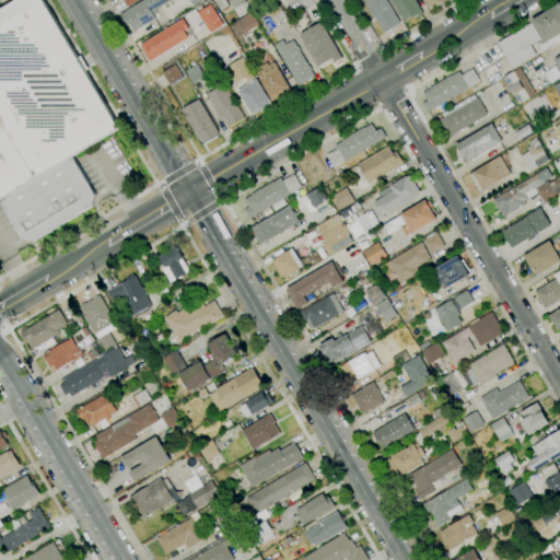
[(0,200),(0,10),(16,0),(44,0),(120,129),(73,156),(0,200)]
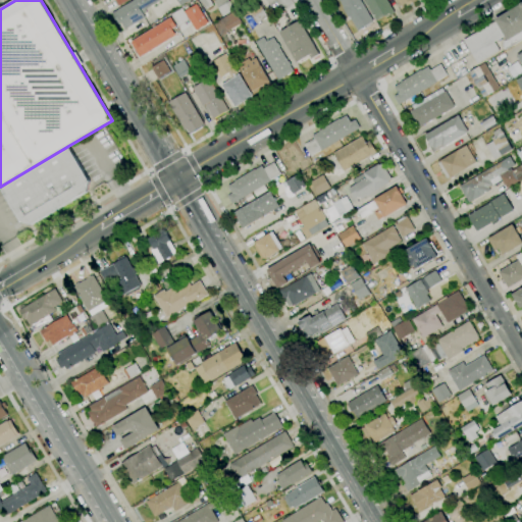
[(125,30),(121,22),(118,24),(112,13),(134,0),(160,0),(145,9),(147,12),(144,14),(146,17),(125,30)]
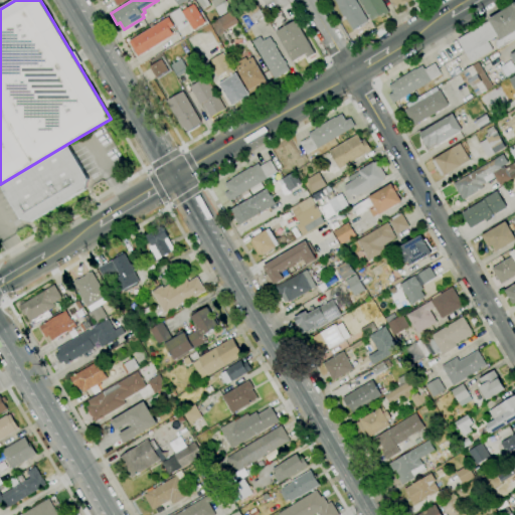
[(203,10),(195,0),(206,0),(210,5),(203,10)]
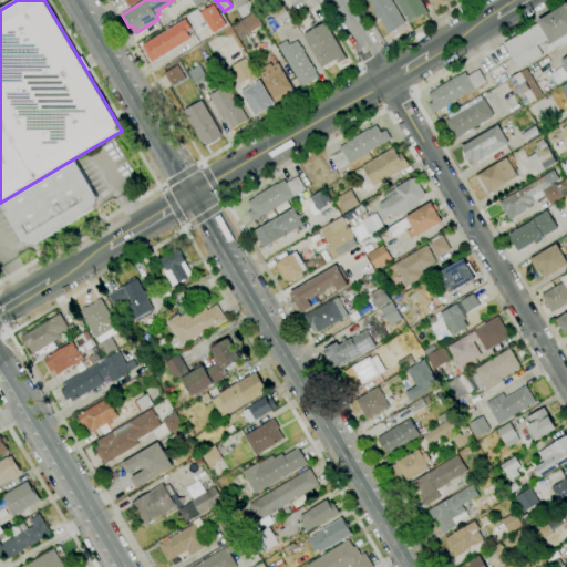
[(241,18),(236,9),(237,9),(233,1),(234,0),(248,0),(249,1),(255,10),(241,18)]
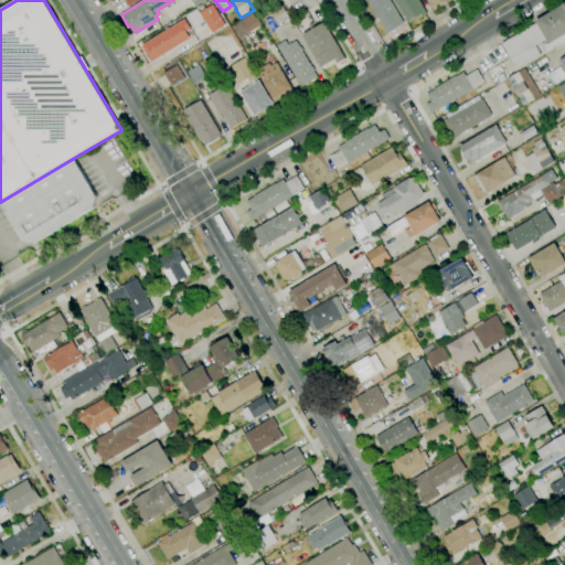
[(387,33),(368,0),(390,0),(404,23),(387,33)]
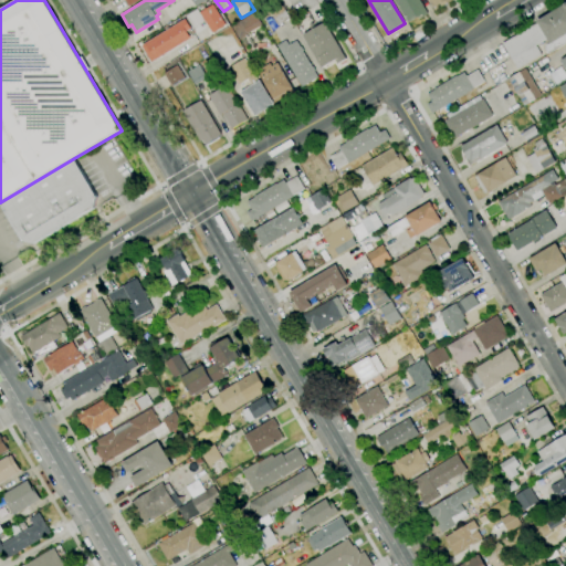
[(409,23),(394,0),(419,0),(428,14),(419,19),(418,18),(409,23)]
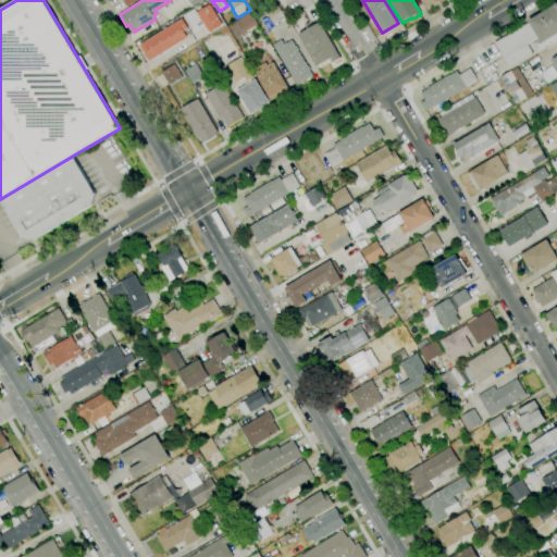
[(425,9),(420,0),(447,0),(438,4),(437,2),(425,9)]
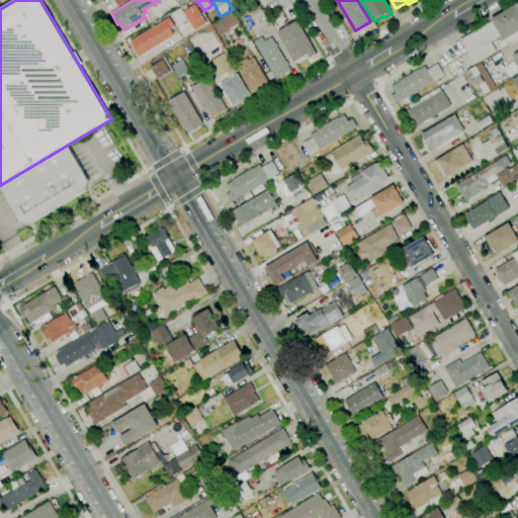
[(503,38),(501,35),(492,20),(492,19),(517,3),(517,32),(505,40),(503,38)]
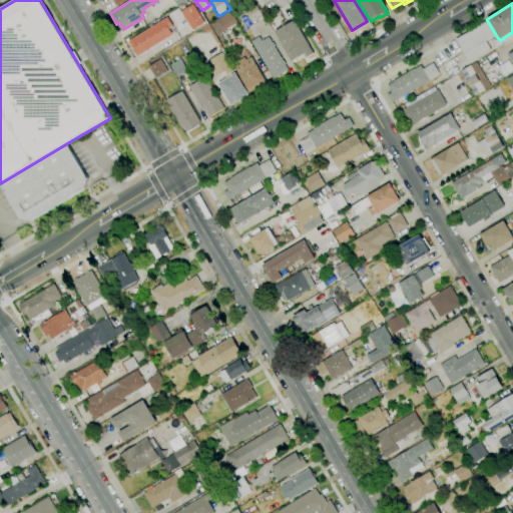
[(192,30),(181,12),(192,4),(204,23),(192,30)]
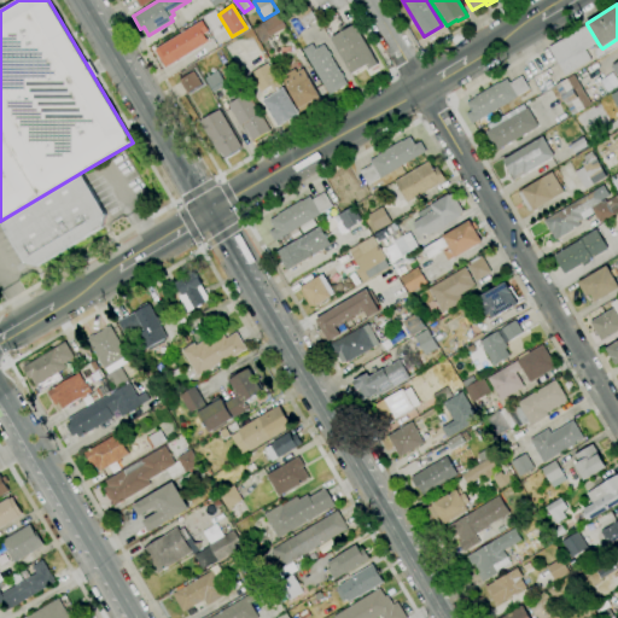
[(304,28),(296,15),(309,6),(318,21),(304,28)]
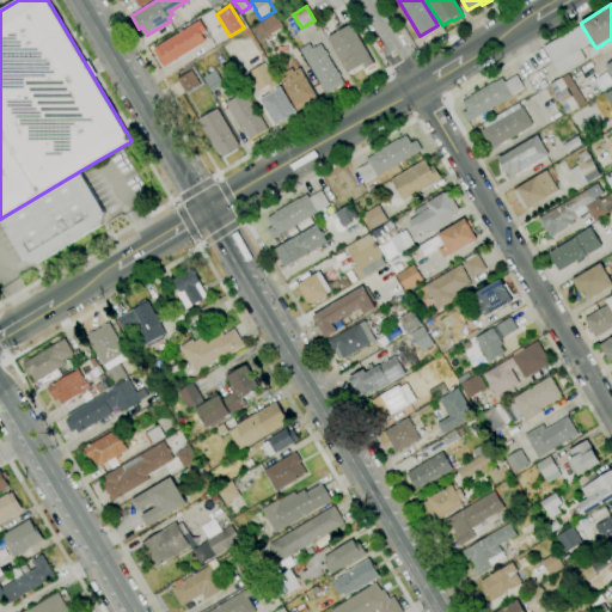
[(267,37),(257,24),(275,12),(283,26),(267,37)]
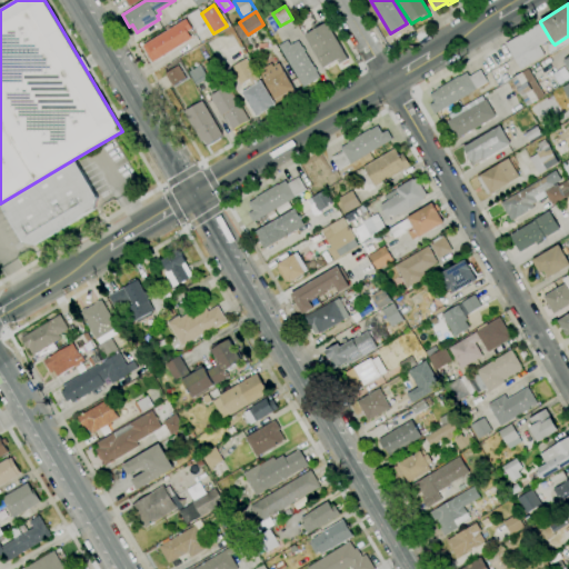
[(153,63),(143,46),(187,19),(192,29),(188,32),(192,39),(153,63)]
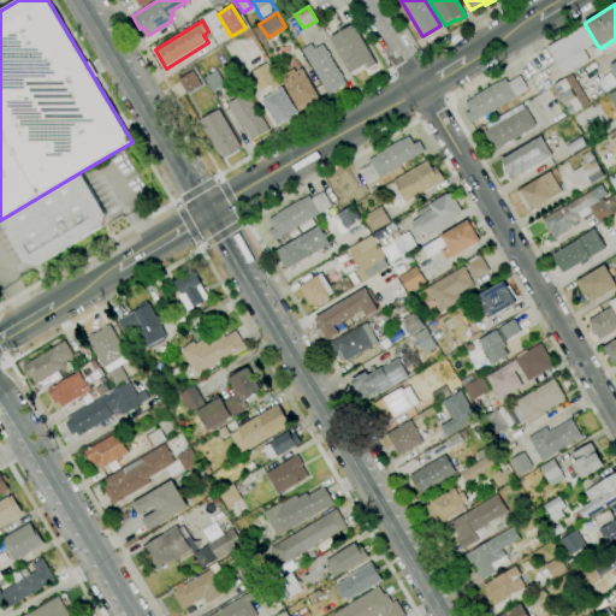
[(351,73),(330,39),(353,24),(378,64),(368,70),(365,65),(351,73)]
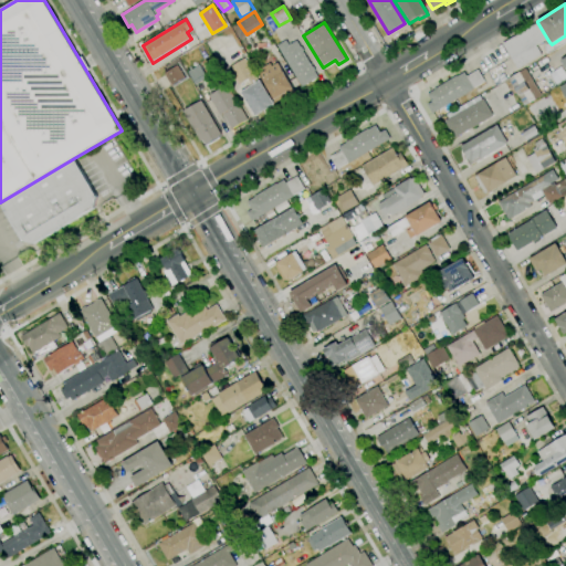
[(547,39),(536,45),(542,54),(517,69),(502,44),(537,22),(547,39)]
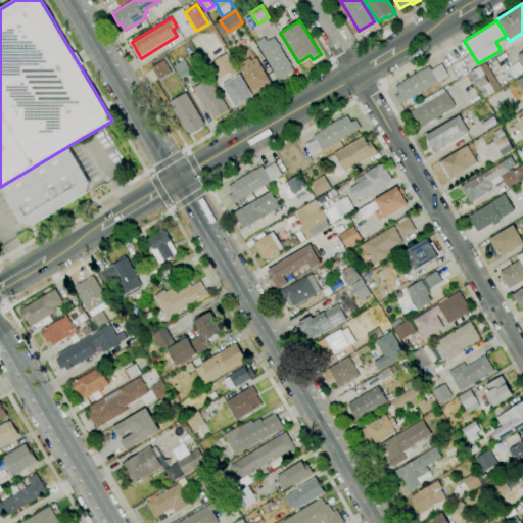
[(511,40),(522,32),(522,40),(515,45),(511,40)]
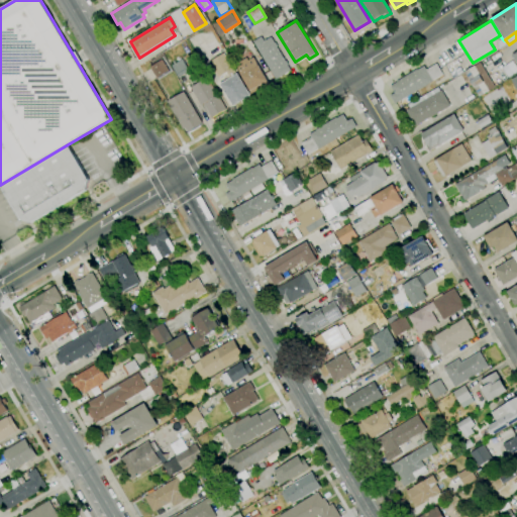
[(276,80),(253,41),(262,36),(265,40),(271,36),(291,71),(276,80)]
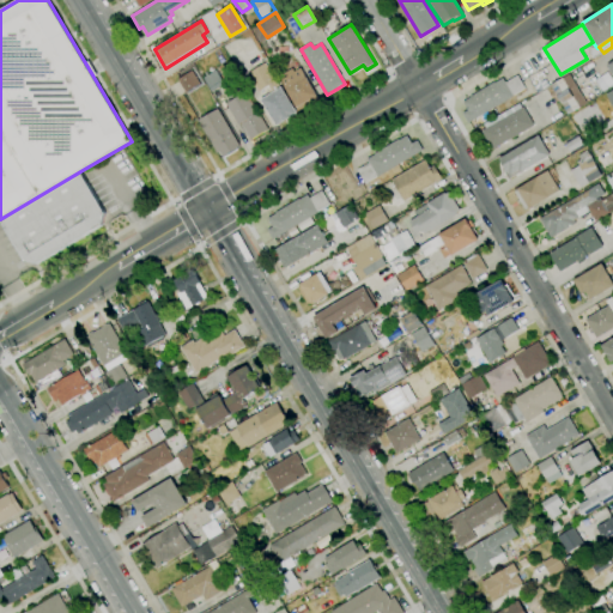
[(604,53),(593,59),(589,53),(590,52),(589,49),(595,46),(598,48),(599,47),(604,53)]
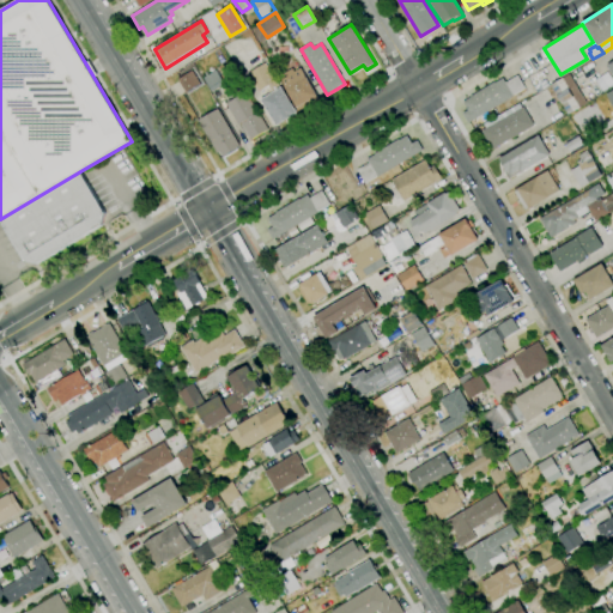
[(277,126),(261,99),(272,92),(268,86),(259,92),(248,73),(265,64),(280,87),(281,87),(297,113),(277,126)]
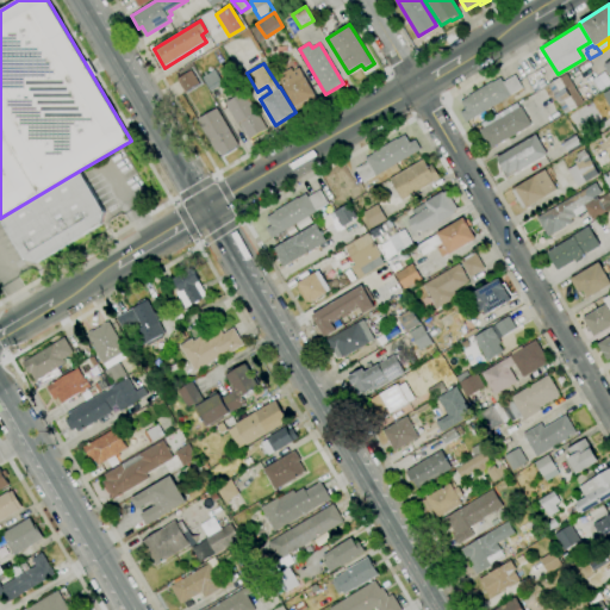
[(299,110),(297,107),(296,109),(285,89),(286,88),(280,80),(299,68),(305,78),(316,95),(302,105),(304,107),(299,110)]
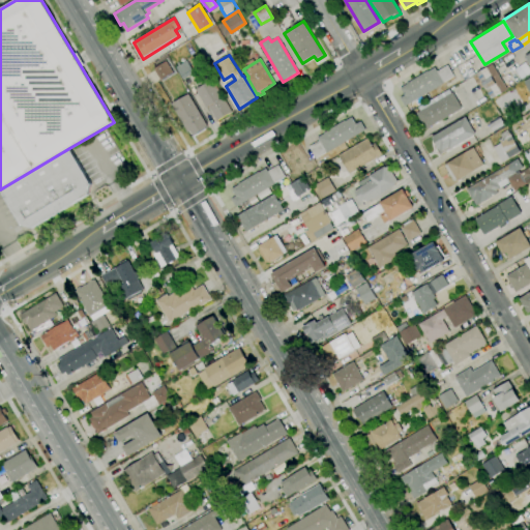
[(183,80),(175,67),(186,60),(194,72),(183,80)]
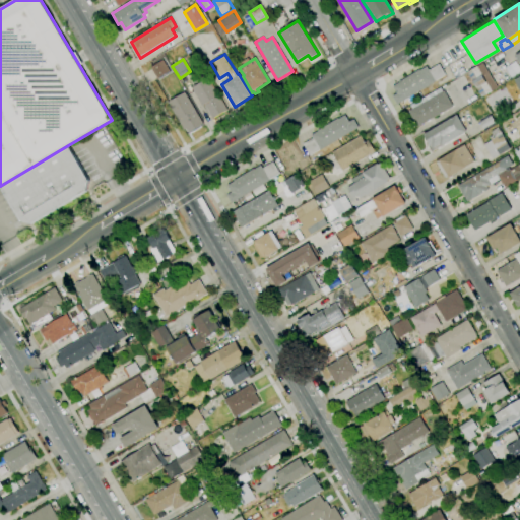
[(157,79),(150,68),(163,60),(171,71),(157,79)]
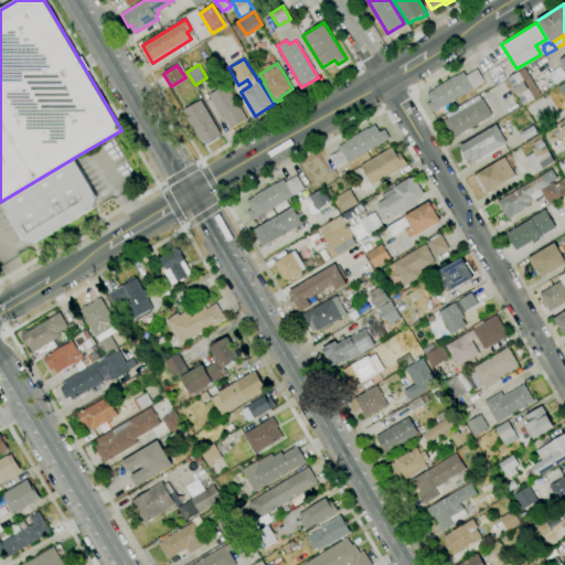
[(539,95),(523,68),(508,77),(524,104),(539,95)]
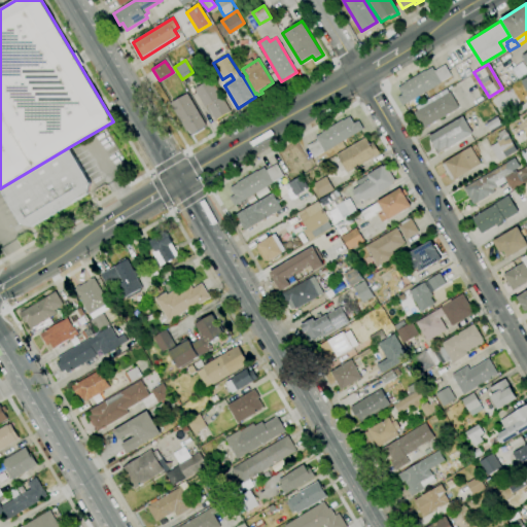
[(402,106),(397,97),(401,95),(397,88),(405,83),(403,82),(425,70),(426,71),(432,67),(434,71),(445,65),(452,75),(441,81),(442,82),(402,106)]
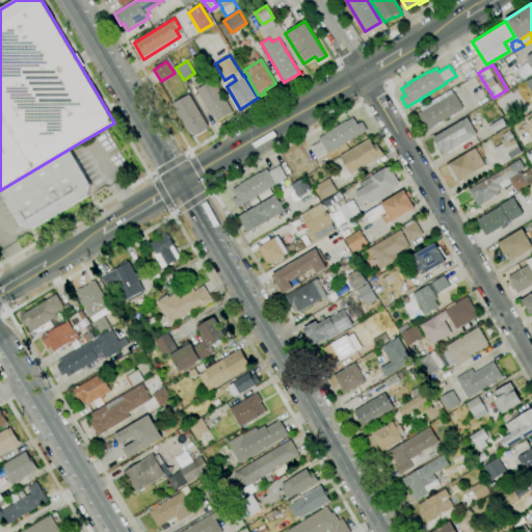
[(218,122),(216,117),(214,118),(196,89),(214,79),(233,112),(218,122)]
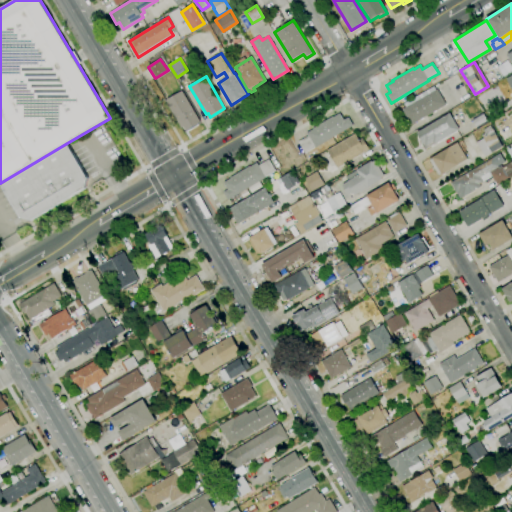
[(411,125),(402,109),(405,107),(404,104),(434,86),(436,90),(437,90),(446,105),(411,125)]
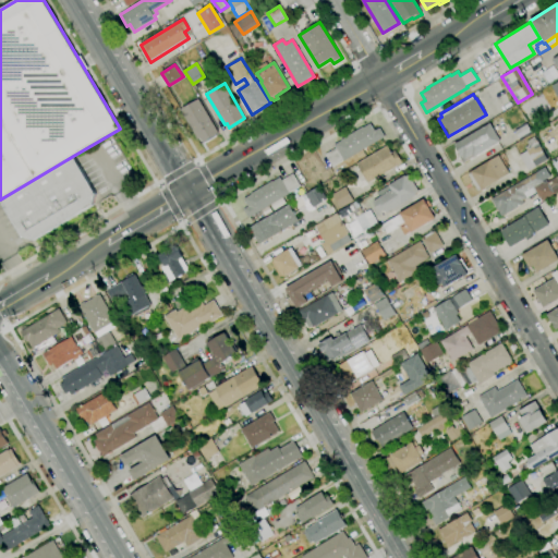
[(203,143),(199,138),(197,140),(180,110),(198,99),(219,133),(203,143)]
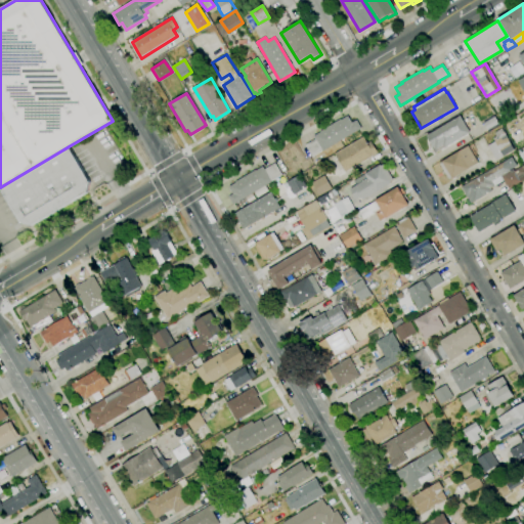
[(312,157),(305,145),(315,139),(314,136),(320,132),(319,131),(341,119),(348,116),(352,123),(356,120),(361,129),(322,151),(322,150),(312,157)]
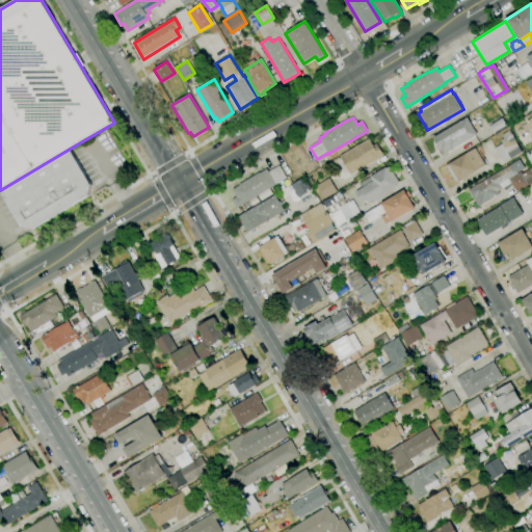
[(442,156),(437,149),(440,148),(439,147),(436,147),(434,143),(435,141),(433,137),(468,117),(478,135),(451,150),(442,156)]
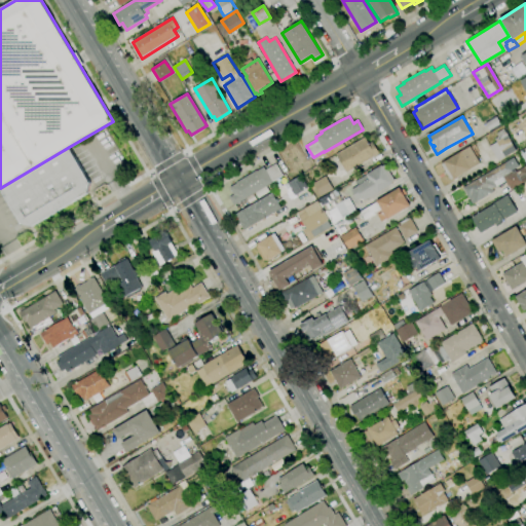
[(497,161),(489,146),(496,142),(494,139),(498,137),(495,134),(503,128),(517,150),(505,157),(505,156),(497,161)]
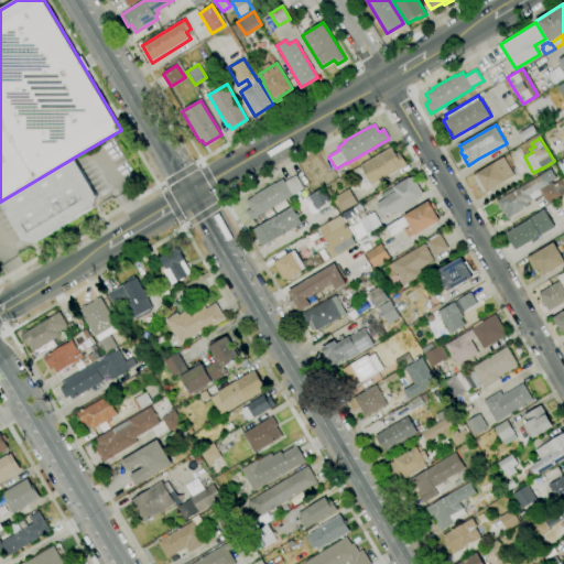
[(371,185),(360,165),(392,147),(397,154),(400,152),(407,164),(371,185)]
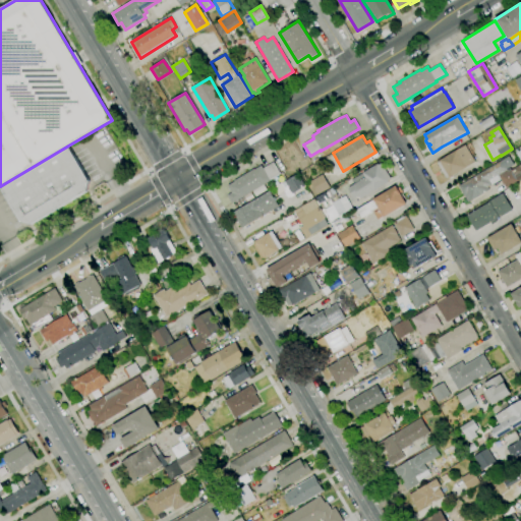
[(447,179),(438,163),(440,162),(440,161),(465,145),(475,162),(450,178),(449,177),(447,179)]
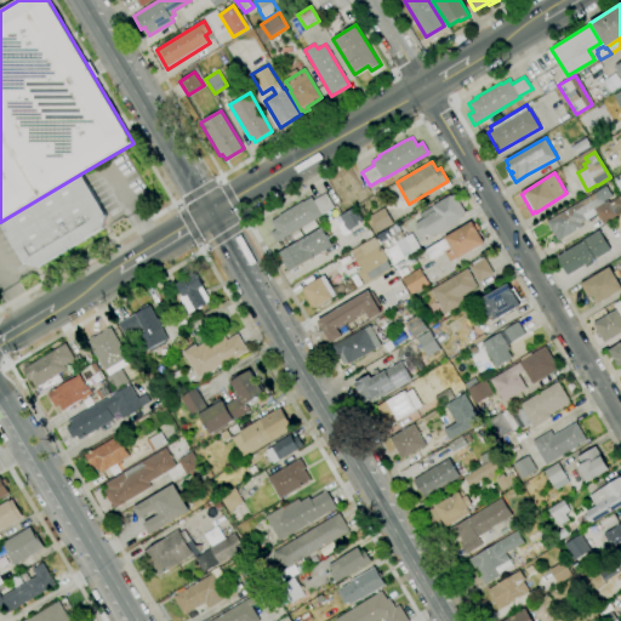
[(0,222),(81,174),(107,216),(103,228),(77,245),(38,268),(26,265),(0,222)]
